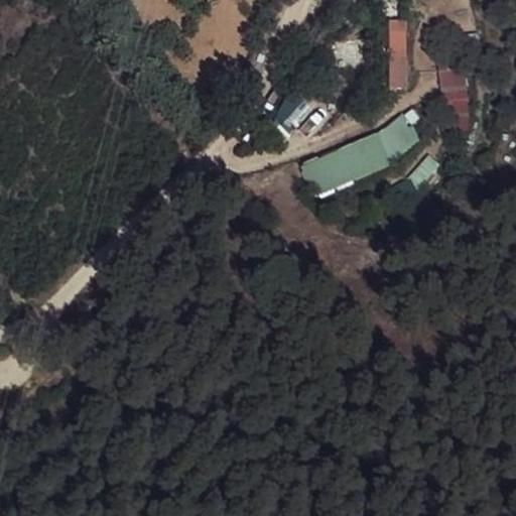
[(388,88),(404,88),(405,19),(389,19),(388,88)]
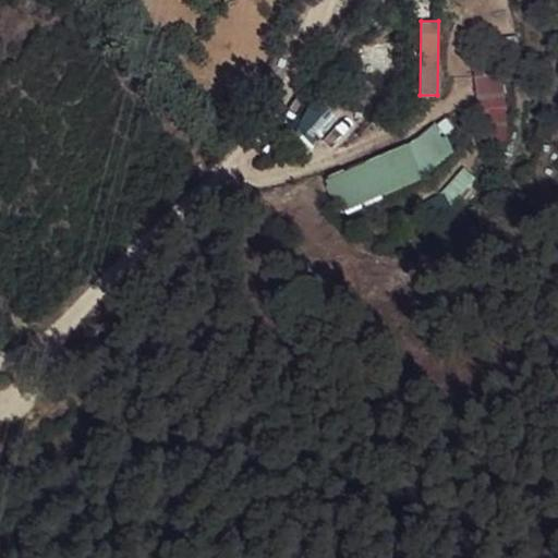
[(522,60),(517,34),(497,37),(501,58),(522,60)]
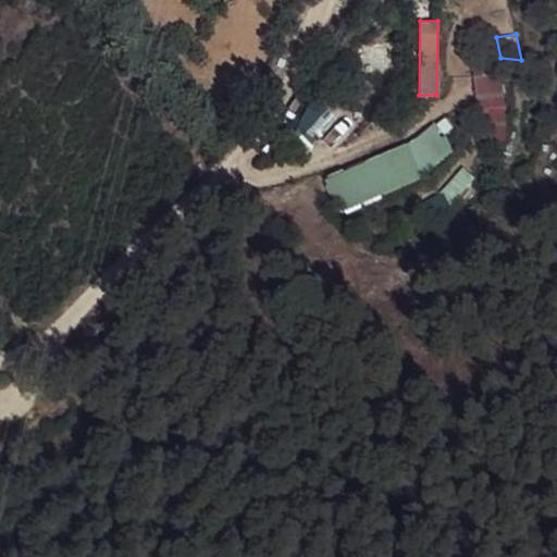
[(470,61),(477,114),(506,111),(500,58),(470,61)]
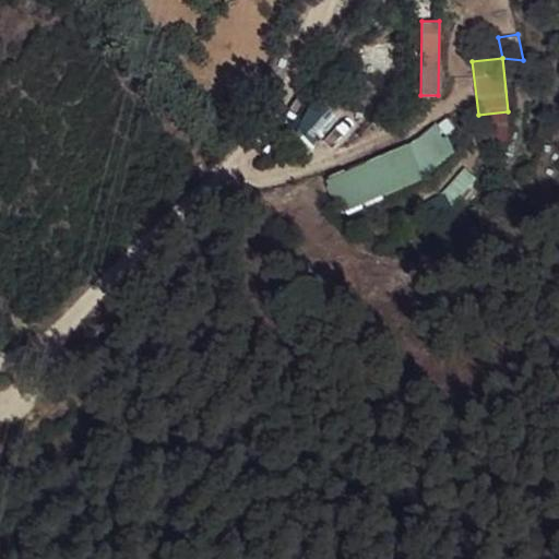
[(439,120),(412,140),(330,178),(342,211),(436,175),(459,152),(451,131),(444,134),(439,120)]
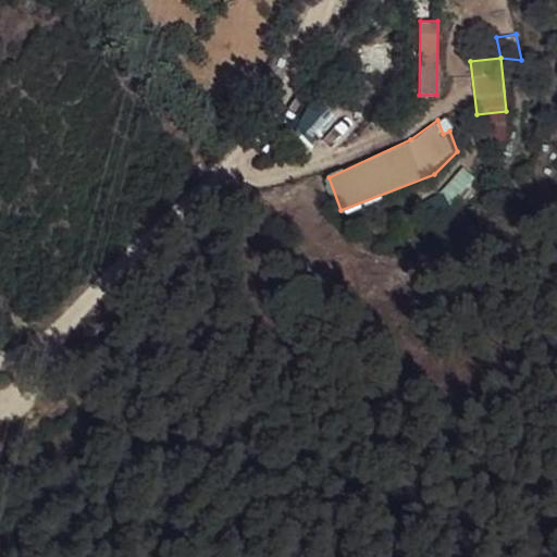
[(463,165),(437,193),(450,206),(477,177),(463,165)]
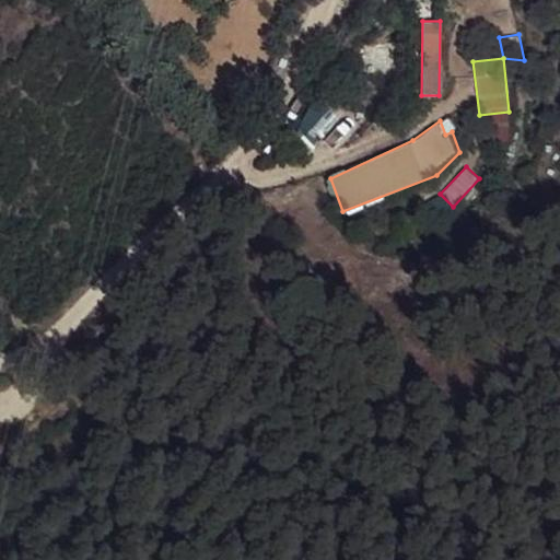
All buildings are outlined.
